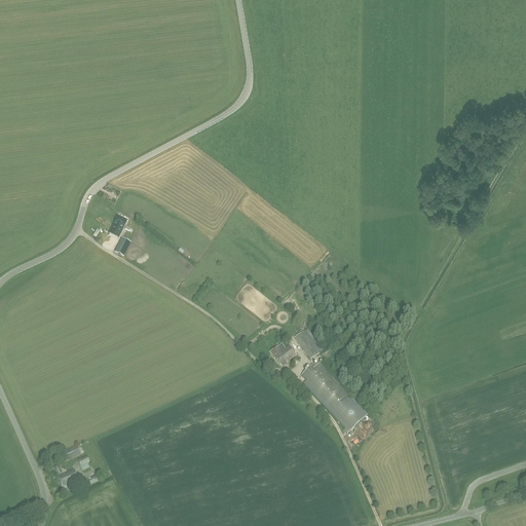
[(114,225),(123,229),(126,221),(117,217),(114,225)]
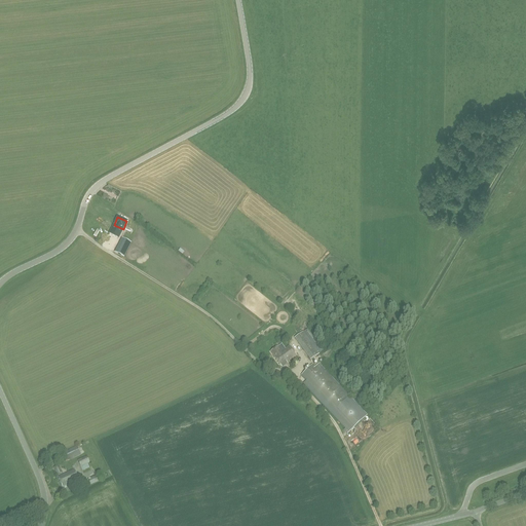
[(109,248),(114,236),(110,234),(104,245),(109,248)]
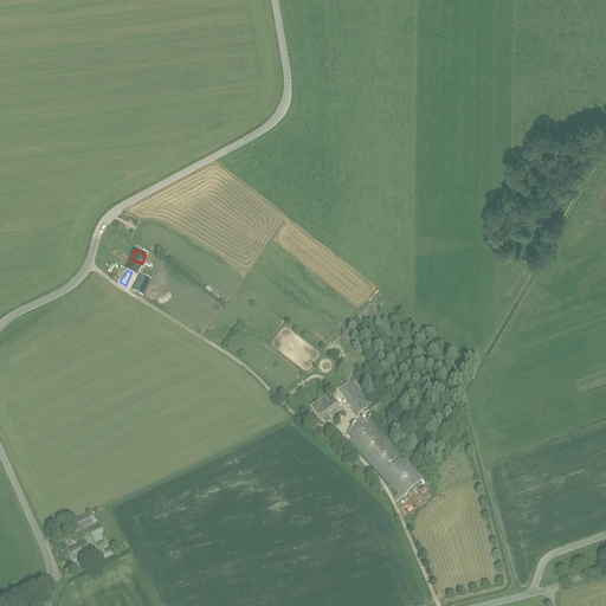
[(140,275),(133,290),(143,296),(150,281),(140,275)]
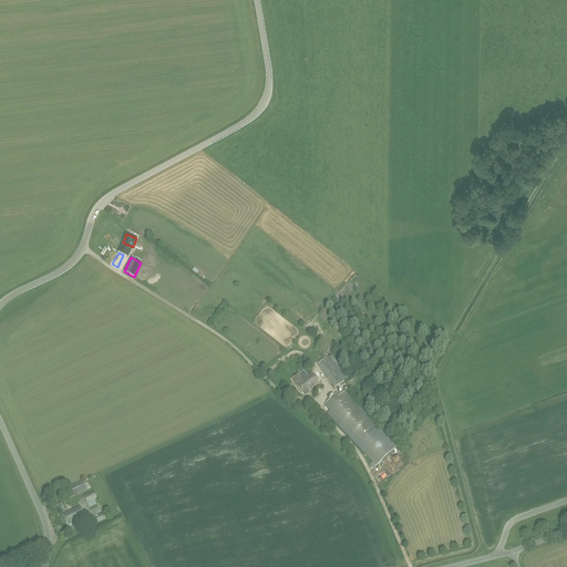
[(339,384),(322,361),(313,368),(331,391),(339,384)]
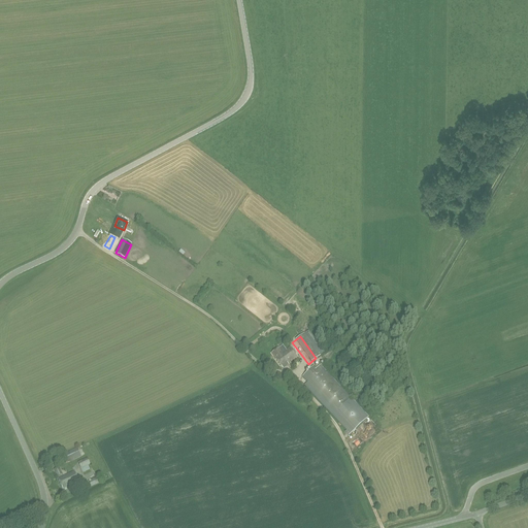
[(282,368),(283,368),(284,368),(286,367),(286,366),(297,357),(290,347),(282,353),(278,348),(271,353),(275,358),(274,358),(282,368)]
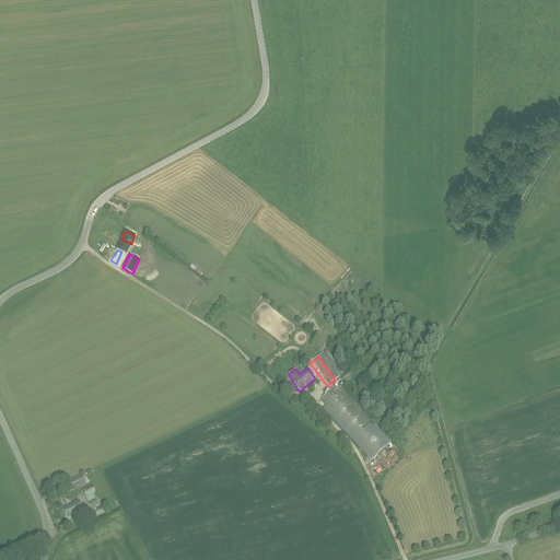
[(371,461),(391,442),(339,387),(336,391),(334,387),(321,399),(326,406),(325,406),(326,407),(327,406),(327,407),(324,410),(371,461)]
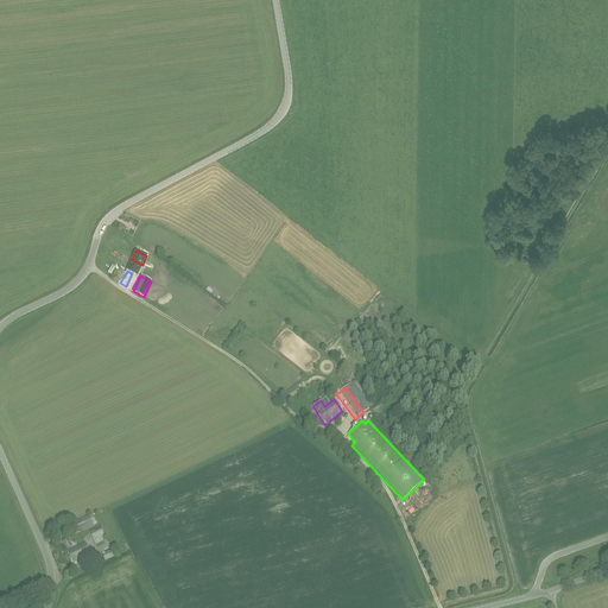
[(78,533),(93,526),(89,517),(74,523),(78,533)]
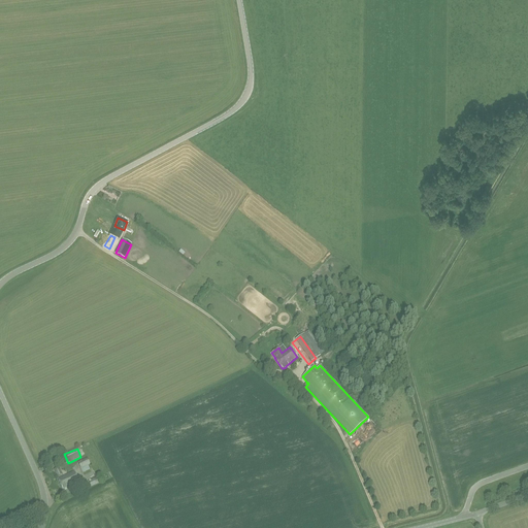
[(90,470),(88,465),(95,463),(93,458),(88,460),(87,458),(78,462),(83,472),(90,470)]
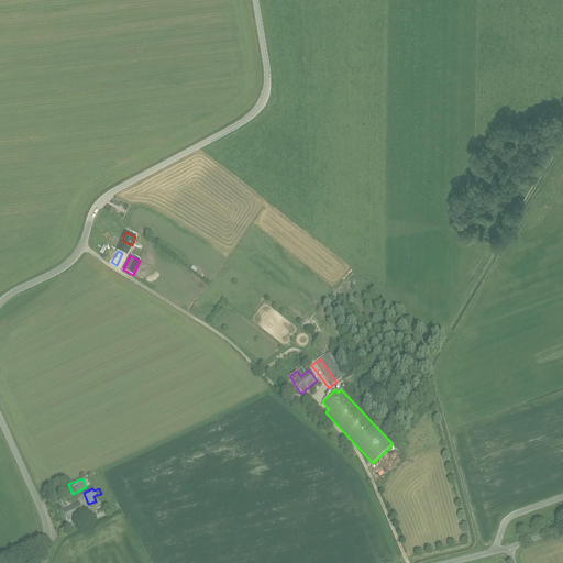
[(66,506),(66,505),(63,498),(57,500),(61,508),(66,506)]
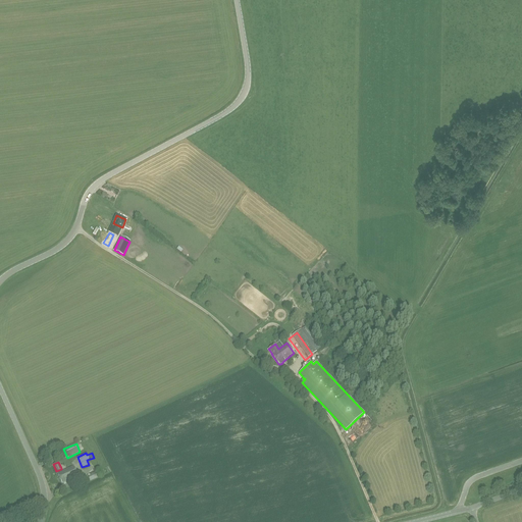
[(73,466),(66,470),(57,474),(62,484),(79,476),(73,466)]
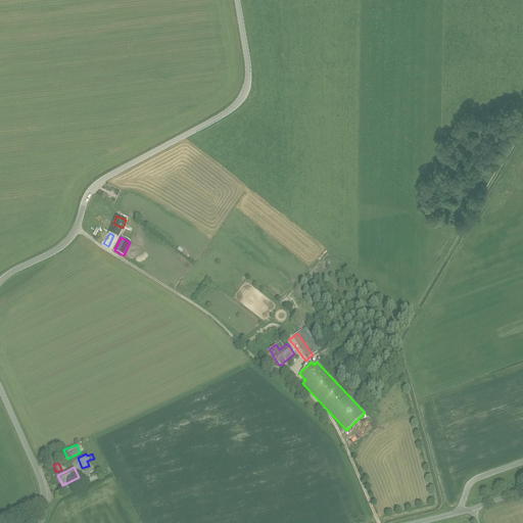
[(97,472),(87,476),(90,483),(99,478),(97,472)]
